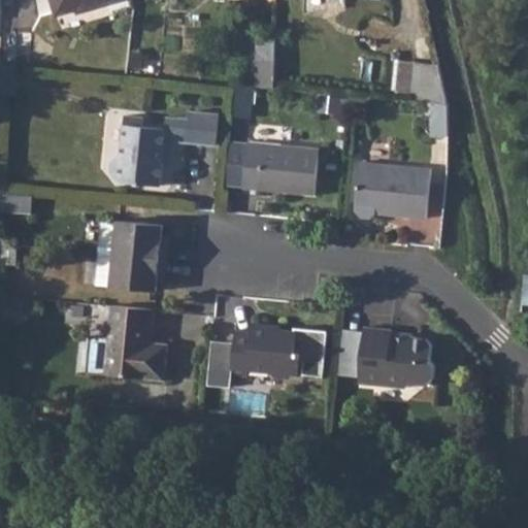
[(52,0),(56,13),(104,0),(52,0)]
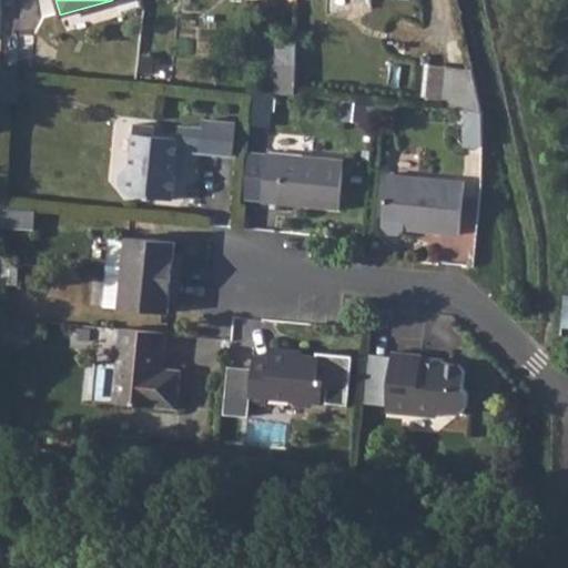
[(277,39),(277,61),(296,61),(296,39),(277,39)]
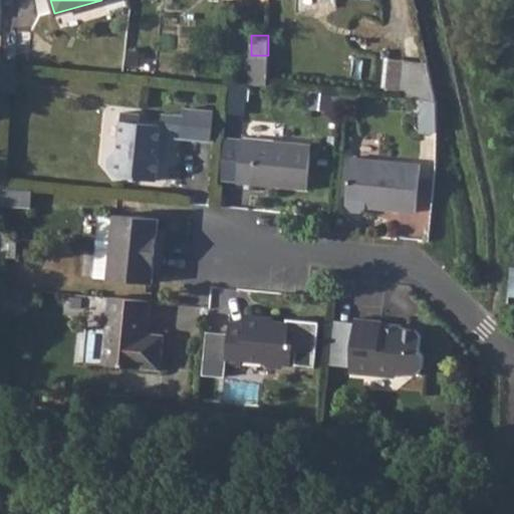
[(251,55),(250,84),(267,85),(268,55),(251,55)]
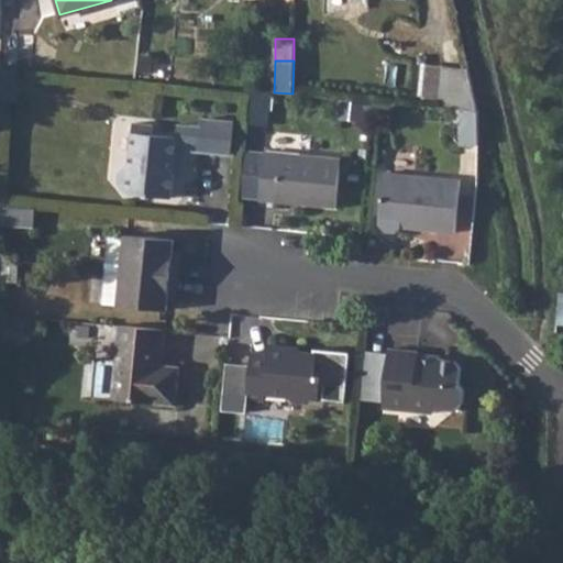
[(19,66),(0,63),(0,98),(18,99),(19,66)]
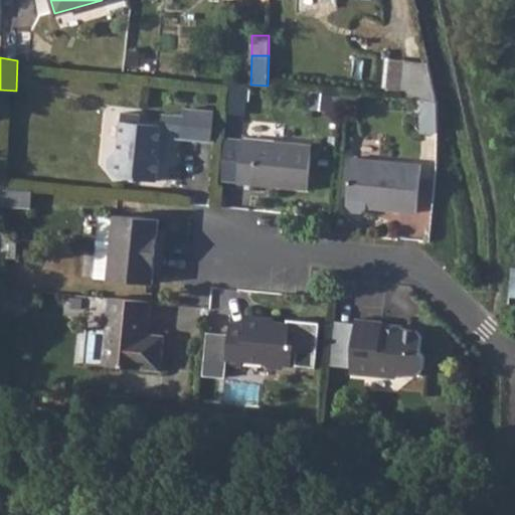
[(388,59),(385,97),(400,99),(403,61),(388,59)]
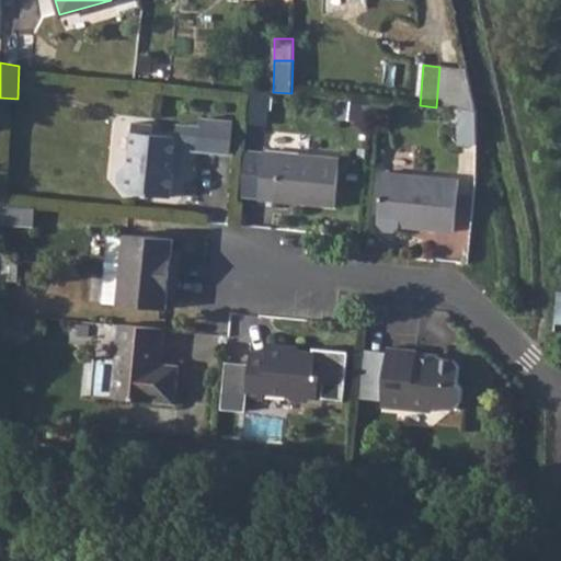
[(439,67),(436,107),(461,110),(476,111),(466,68),(439,67)]
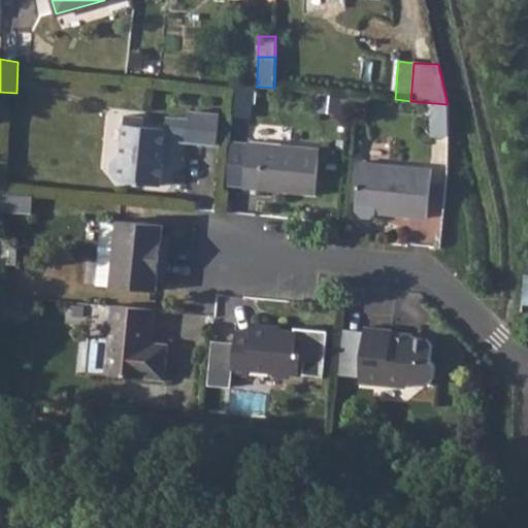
[(253,87),(237,85),(234,117),(250,118),(253,87)]
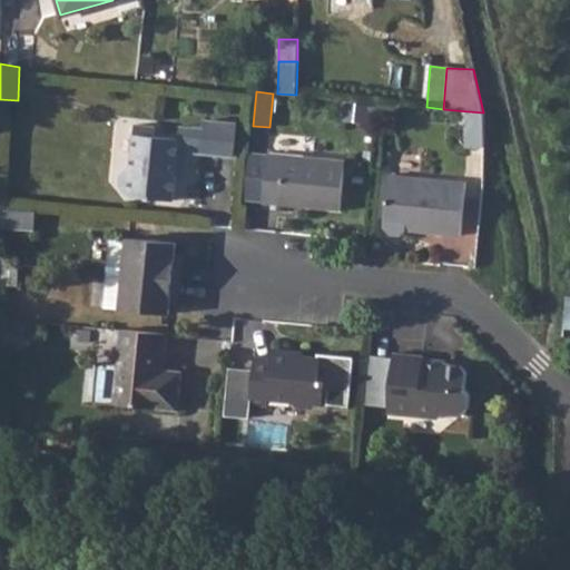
[(465,146),(484,147),(487,126),(483,112),(469,111),(465,146)]
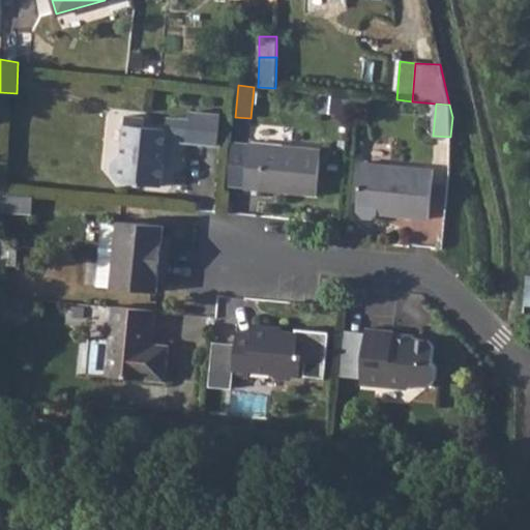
[(188,118),(186,142),(215,145),(218,114),(189,111),(188,118)]
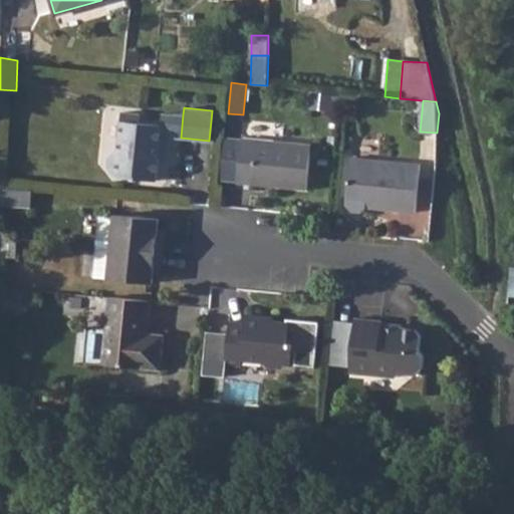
[(157,180),(159,157),(168,144),(169,137),(170,126),(161,125),(139,123),(140,115),(121,113),(117,151),(109,157),(108,169),(114,177),(157,180)]
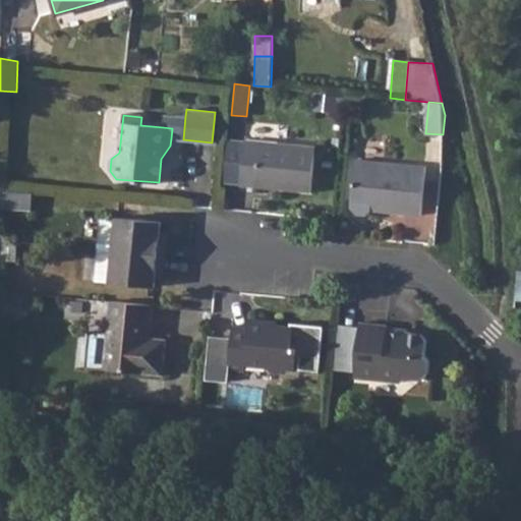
[(164,115),(163,127),(172,128),(171,138),(183,139),(185,116),(164,115)]
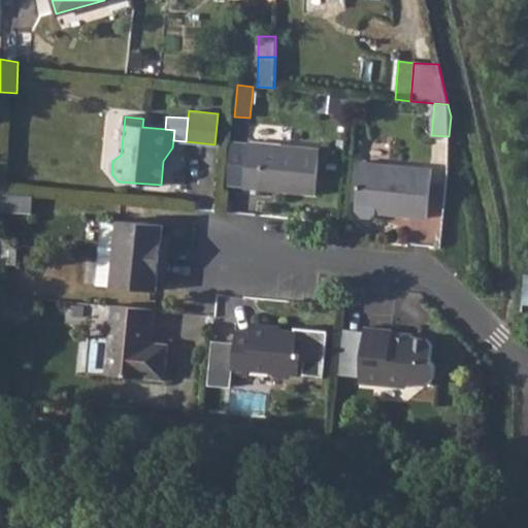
[(248,142),(243,188),(312,194),(318,150),(248,142)]
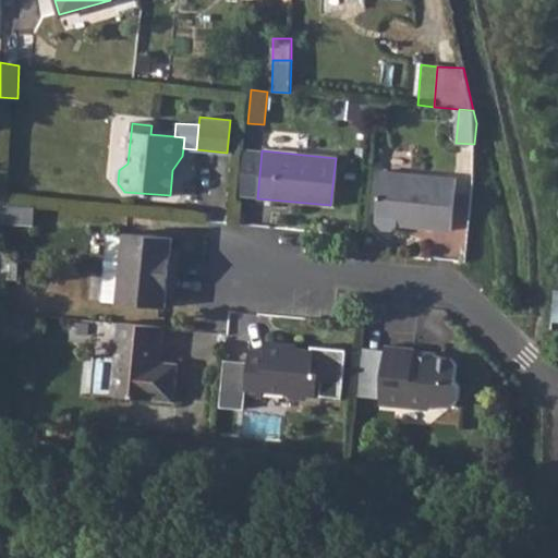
[(182,156),(172,170),(181,171),(182,156)]
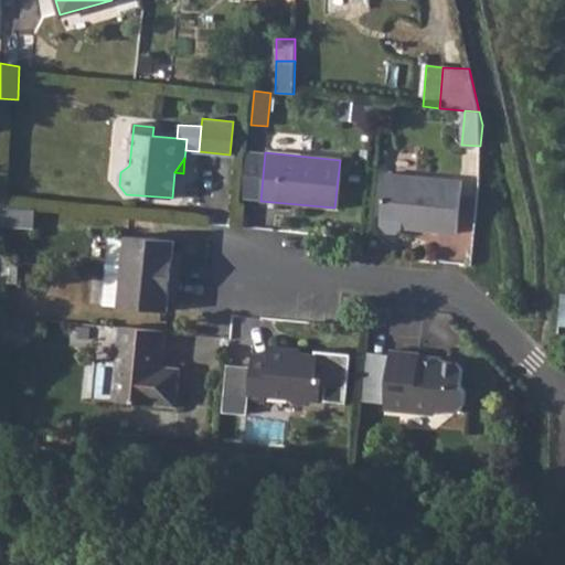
[(455,233),(460,182),(384,173),(379,220),(379,225),(383,231),(395,233),(401,227),(401,222),(412,223),(412,230),(455,233)]
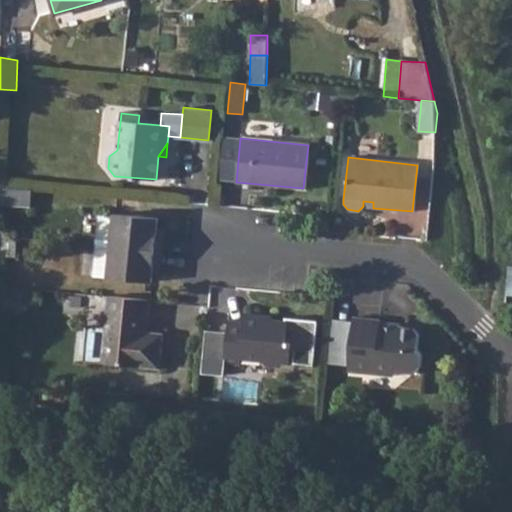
[(1,187),(1,201),(30,204),(31,190),(1,187)]
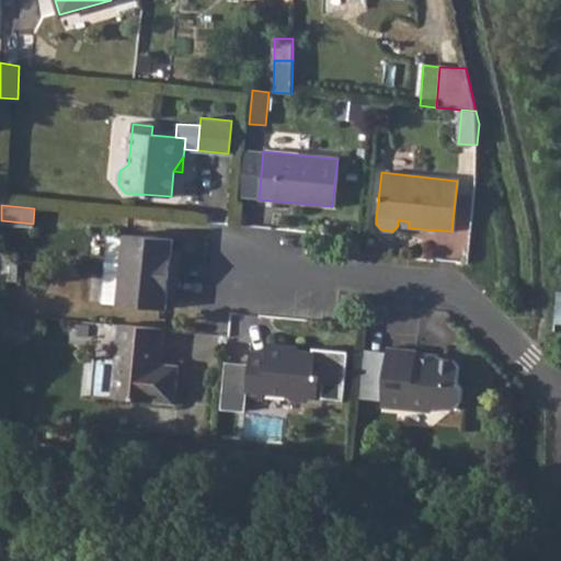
[(109,237),(105,267),(106,267),(123,270),(175,275),(178,259),(170,258),(171,250),(172,239),(126,236),(125,238),(109,237)]
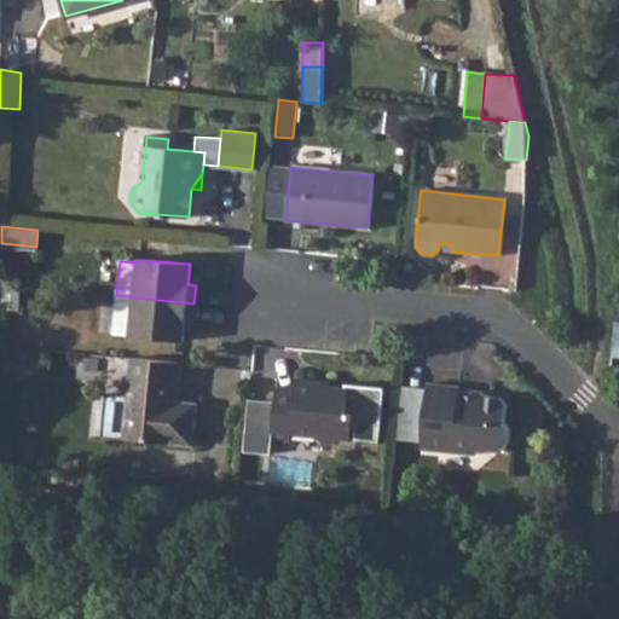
[(136,298),(117,295),(114,334),(183,340),(183,329),(184,320),(192,322),(194,304),(136,298)]
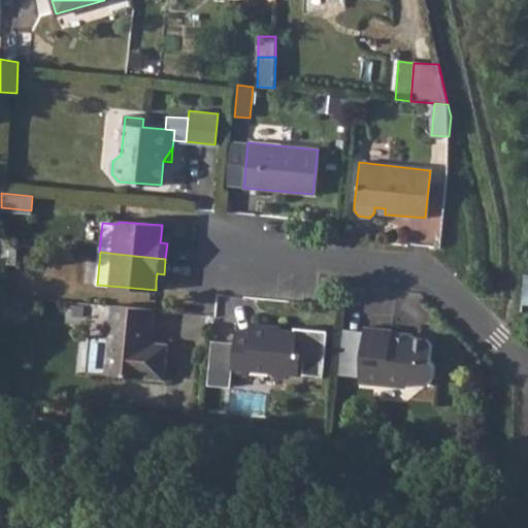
[(154,308),(110,304),(104,374),(163,380),(166,342),(146,341),(147,326),(152,326),(154,308)]
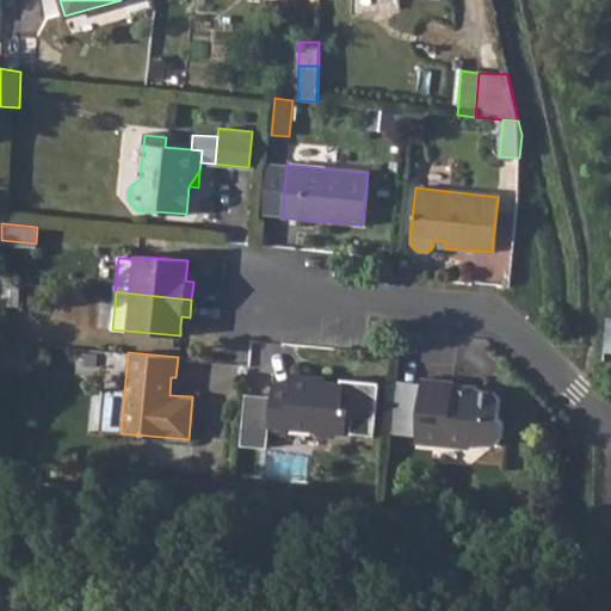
[(270,395),(267,430),(285,432),(285,425),(309,427),(314,433),(332,434),(337,430),(372,433),(377,382),(339,378),(339,383),(313,381),(313,375),(291,372),(290,383),(271,382),(270,395)]
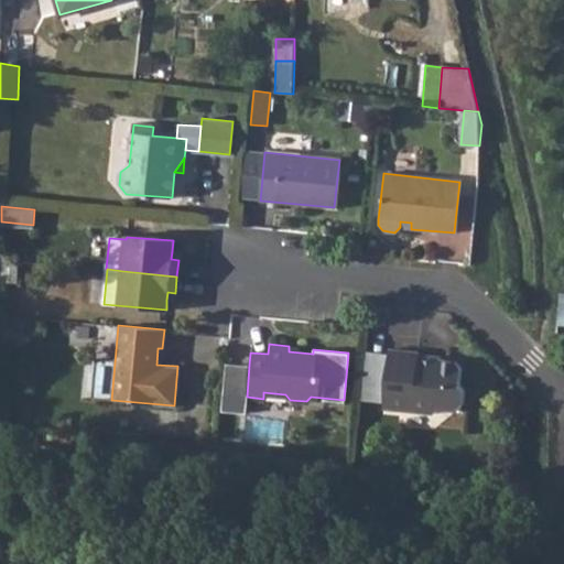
[(384,403),(383,409),(434,414),(441,410),(457,411),(463,407),(465,390),(459,386),(462,369),(455,362),(416,358),(416,353),(389,350),(389,355),(384,403)]
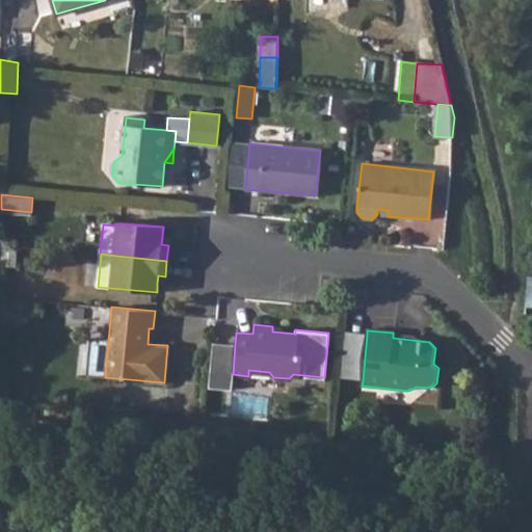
[(367,335),(346,331),(341,378),(363,380),(367,335)]
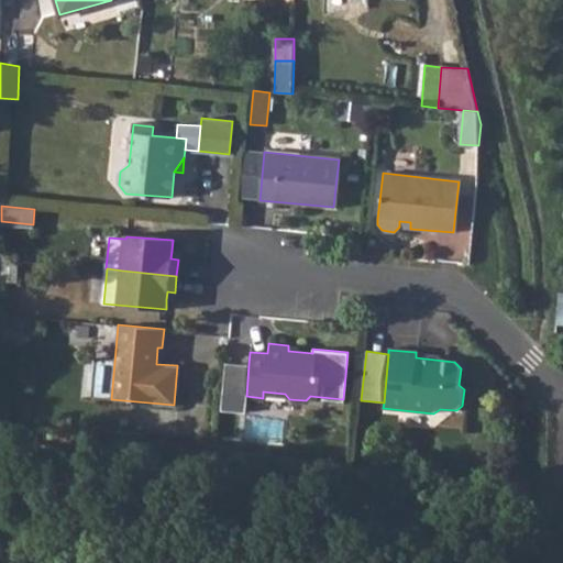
[(227,362),(222,409),(244,411),(246,396),(249,364),(227,362)]
